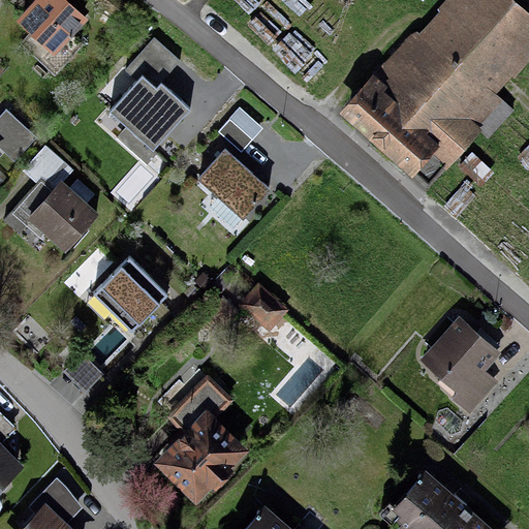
[(90,19),(68,0),(37,0),(20,21),(58,55),(90,19)]
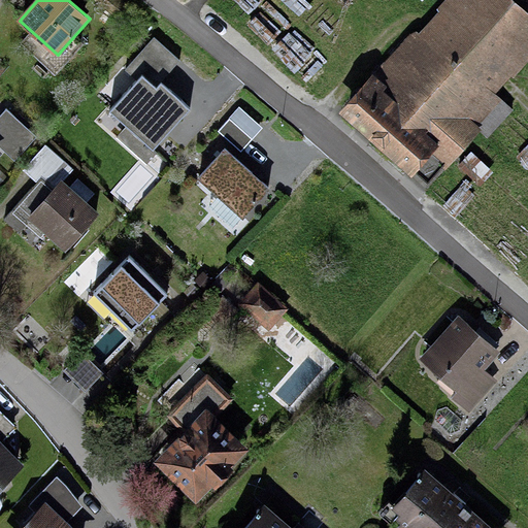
[(527,13),(513,0),(437,0),(339,109),(411,174),(431,154),(443,165),(479,126),(469,118),(527,53),(527,13)]
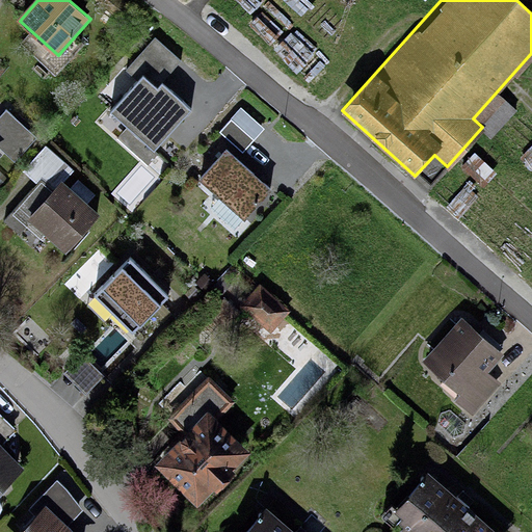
[(136,81),(111,111),(159,150),(191,111),(160,84),(181,60),(154,38),(126,72),(136,81)]
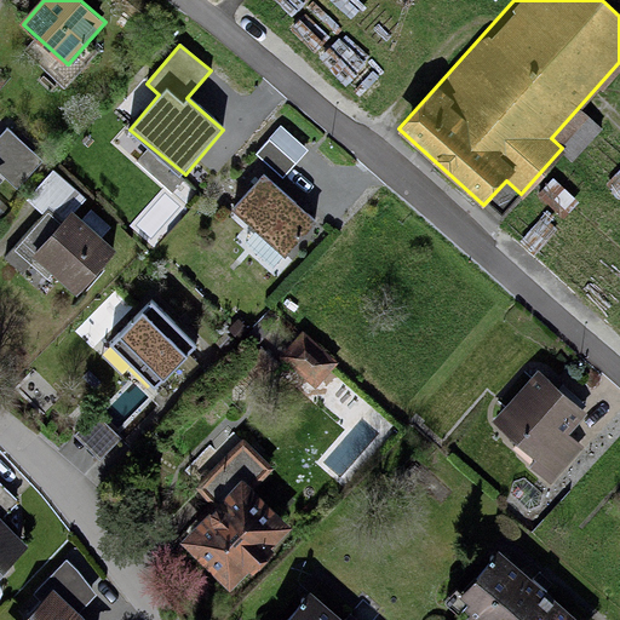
[(42,161),(6,128),(0,135),(0,173),(17,189),(42,161)]
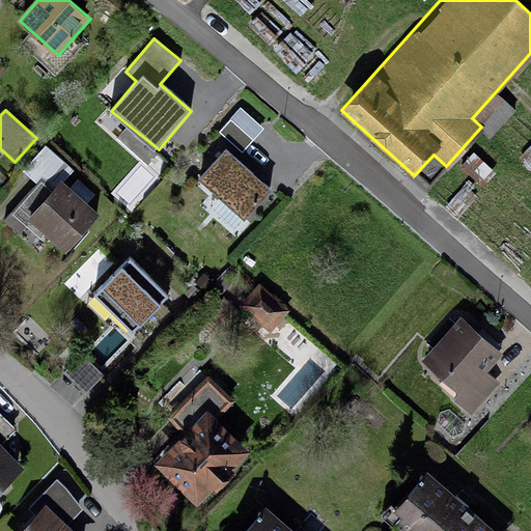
[(73,169),(46,146),(23,172),(36,184),(42,177),(55,190),(62,183),(73,169)]
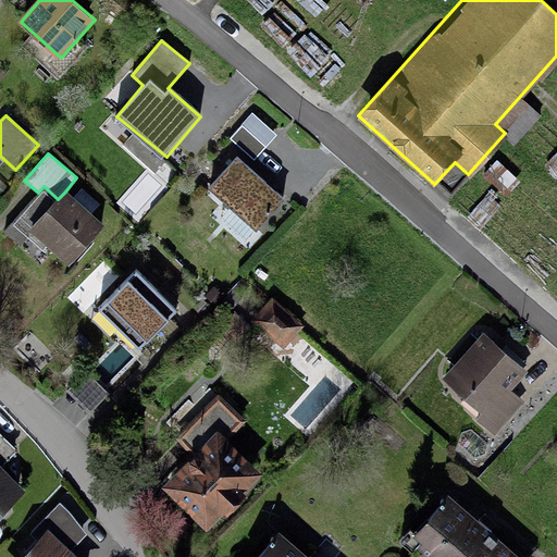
[(289,200),(240,158),(212,190),(261,232),(289,200)]
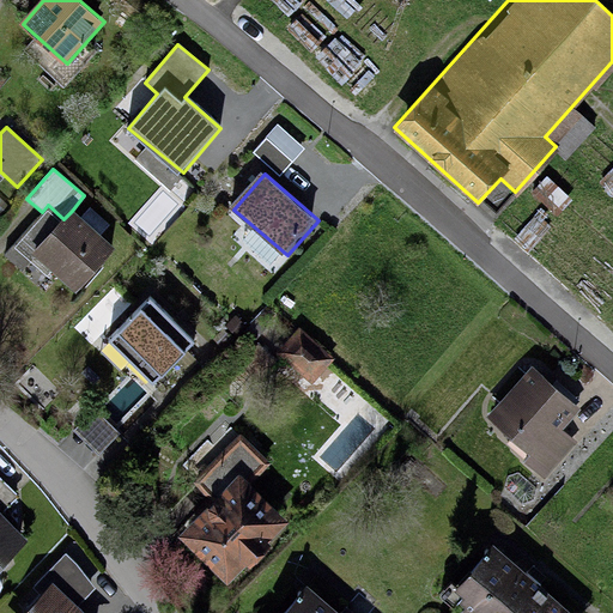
[(116,249),(72,211),(64,219),(61,222),(48,210),(14,248),(47,277),(52,272),(77,293),(116,249)]
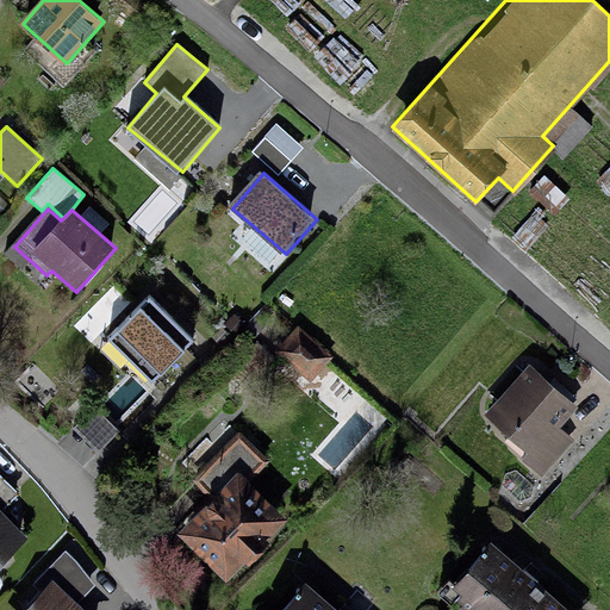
[(112,331),(156,375),(194,337),(149,293),(112,331)]
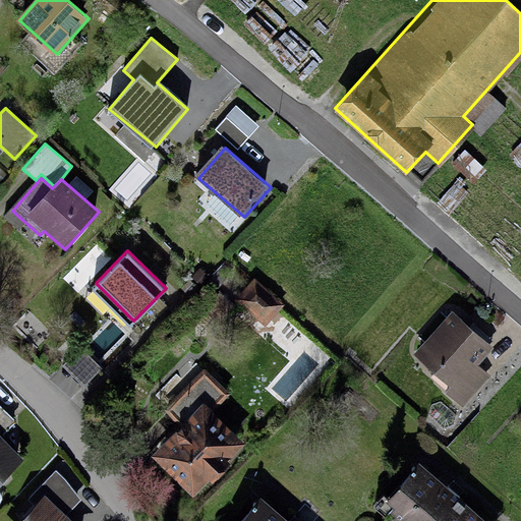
[(256,280),(238,298),(264,323),(282,304),(256,280)]
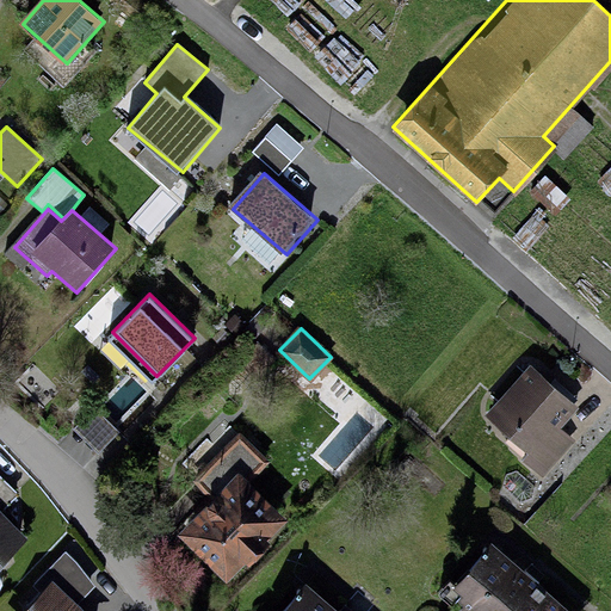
[(567,407),(520,365),(477,413),(538,467),(566,436),(551,423),(567,407)]
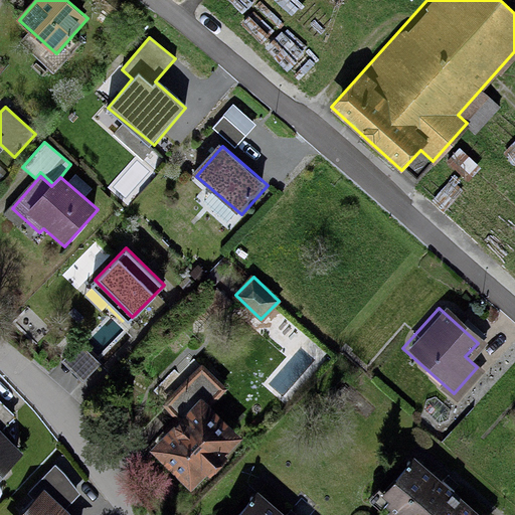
[(81,382),(100,364),(79,345),(62,362),(81,382)]
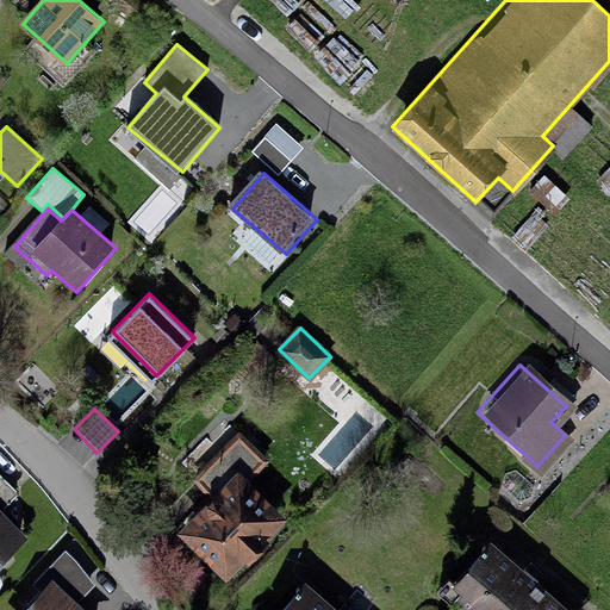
[(281,510),(247,478),(260,464),(237,443),(201,483),(216,496),(188,526),(231,565),(281,510)]
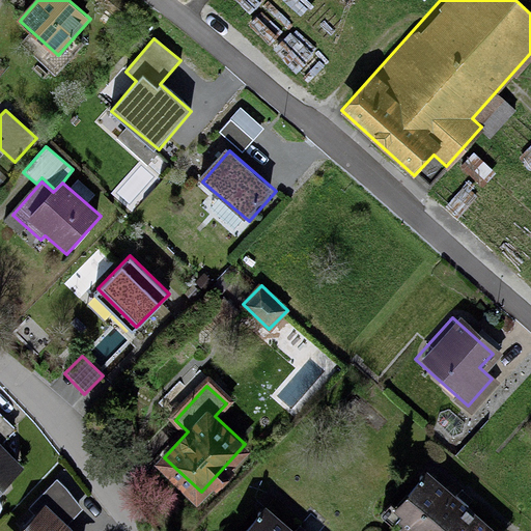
[(0,434),(0,486),(26,462),(0,434)]
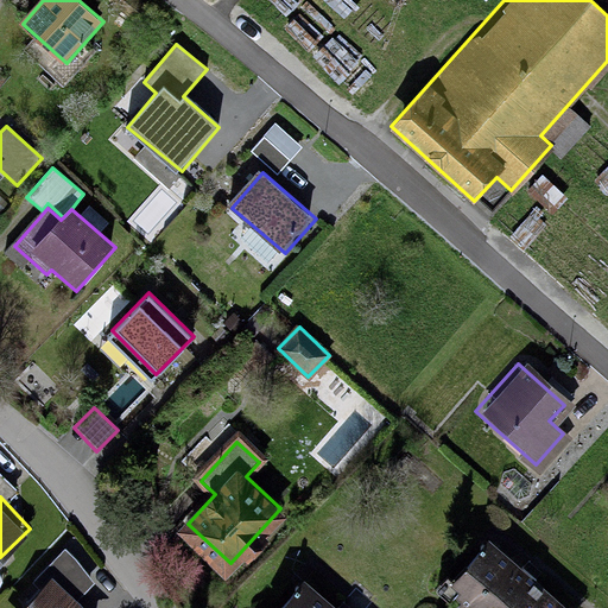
[(570,607),(494,544),(451,594),(467,607),(570,607)]
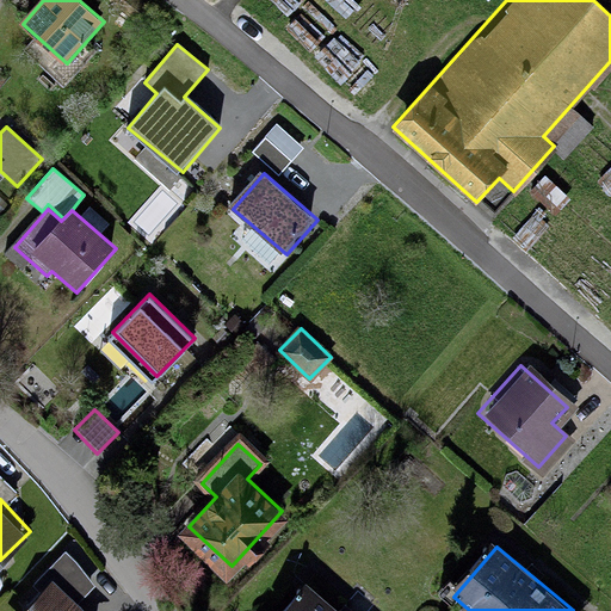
[(44,602),(34,610),(86,610),(81,605),(100,587),(72,556),(35,591),(44,602)]
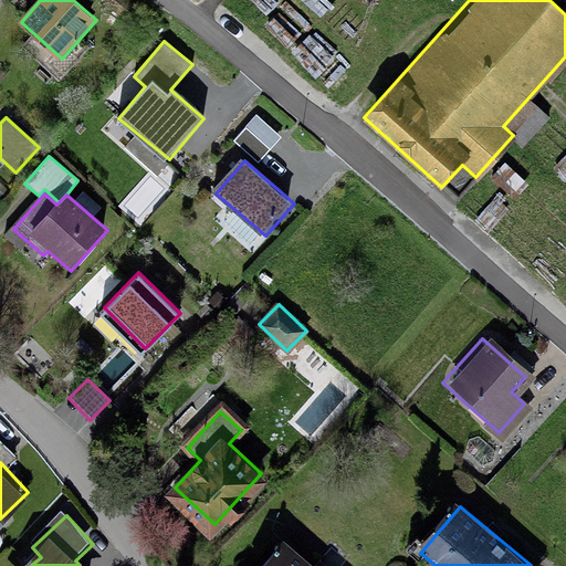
[(314,565),(285,540),(260,565),(314,565)]
